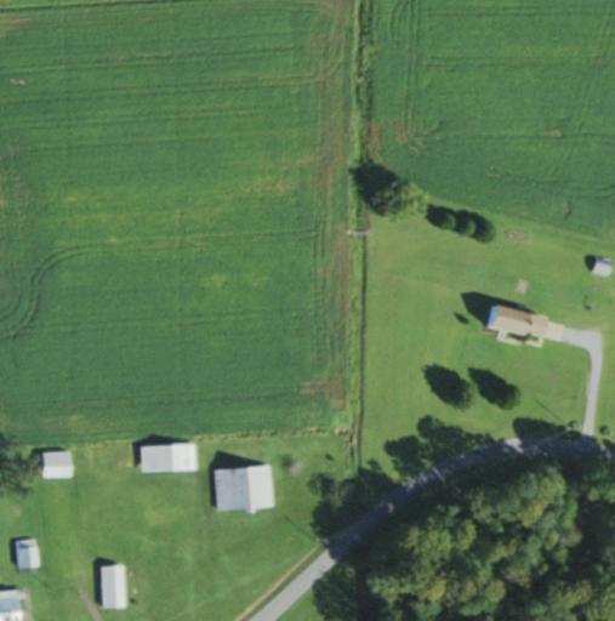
[(542,317),(483,302),(478,324),(536,339),(542,317)]
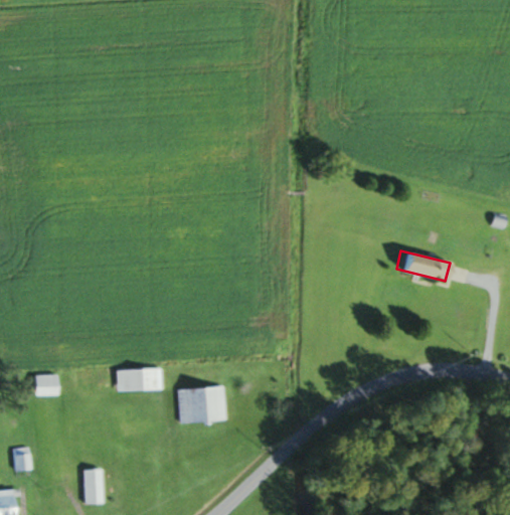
[(117,390),(161,390),(161,368),(117,368),(117,390)]
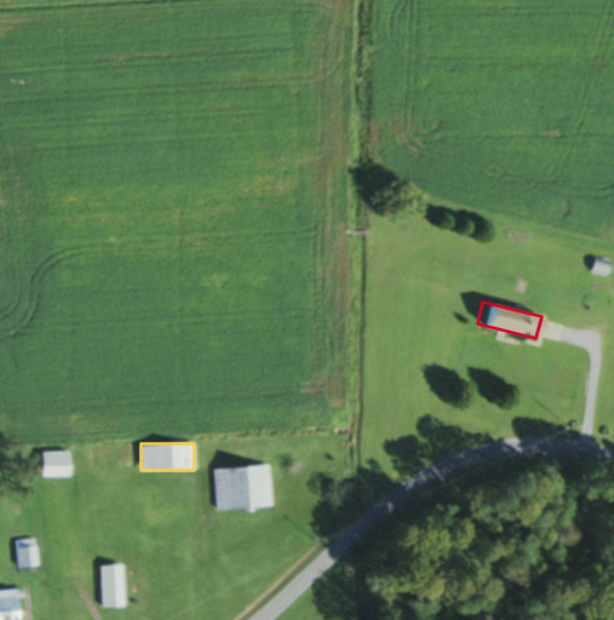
[(39,476),(67,476),(67,451),(39,451),(39,476)]
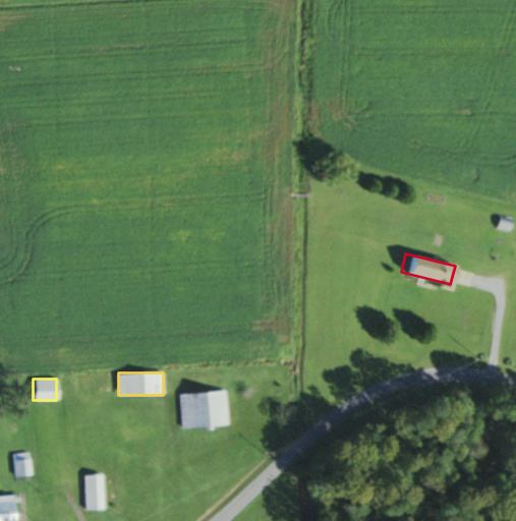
[(180,392),(182,427),(228,424),(226,391),(180,392)]
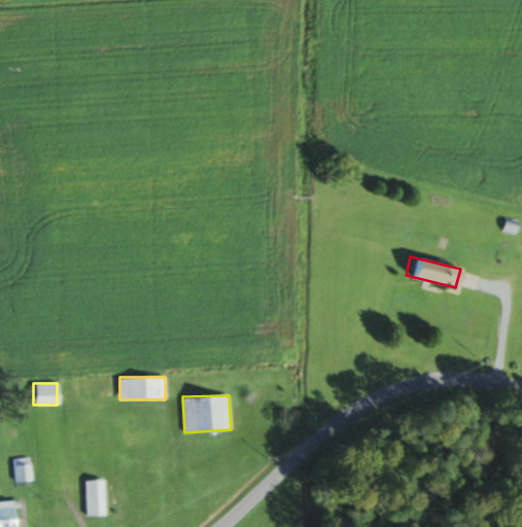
[(30,457),(14,458),(15,481),(31,480),(30,457)]
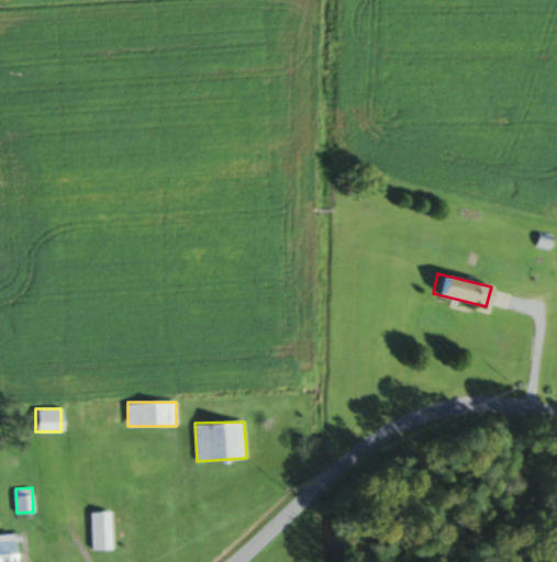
[(91,549),(111,549),(111,512),(91,512),(91,549)]
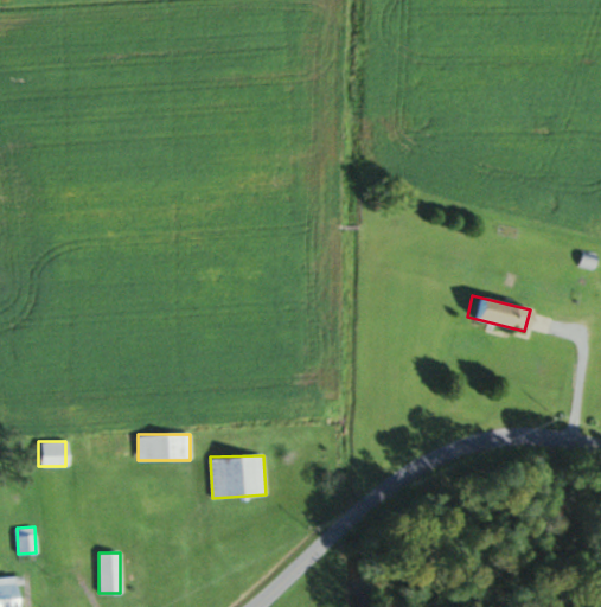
[(0,606),(14,606),(12,577),(0,579),(0,606)]
